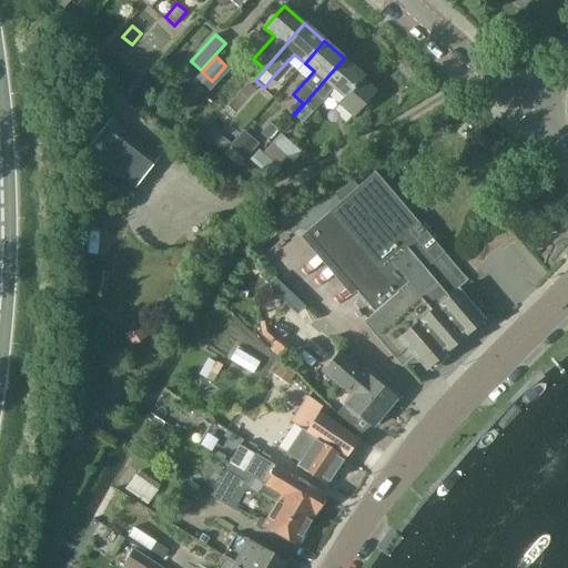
[(364,75),(344,58),(294,115),(303,123),(328,94),(353,115),(375,91),(362,79),(364,75)]
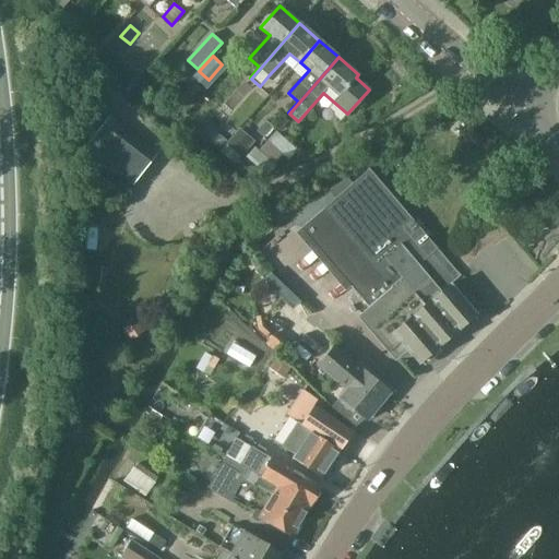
[(187,107),(201,87),(193,82),(179,102),(187,107)]
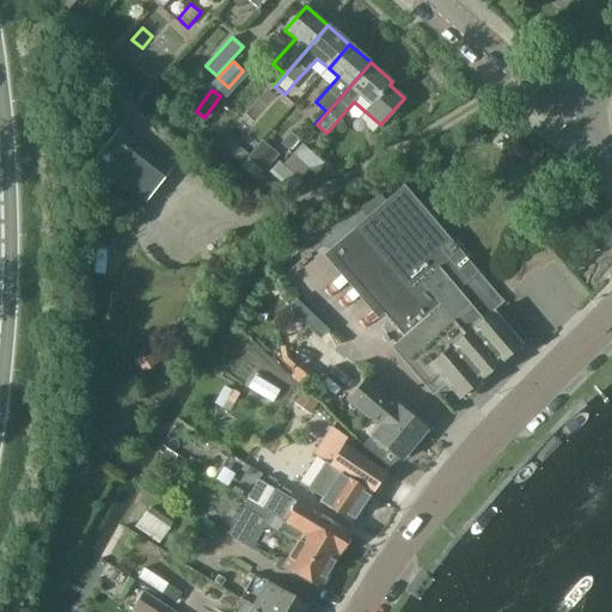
[(146,203),(173,167),(120,127),(92,161),(146,203)]
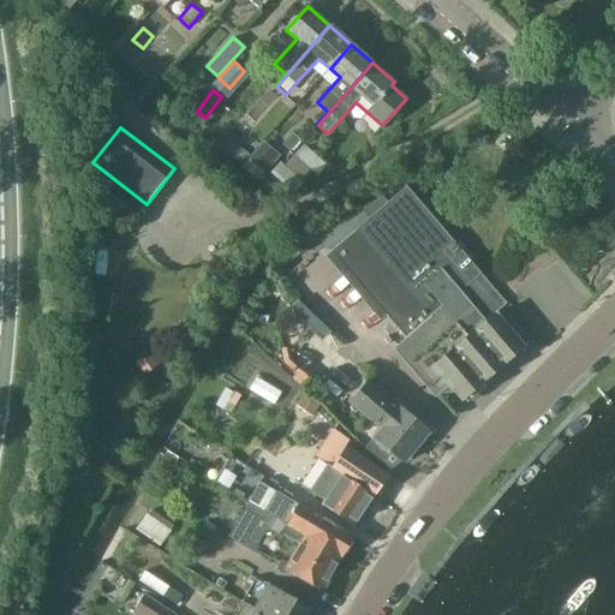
[(291,151),(300,139),(292,132),(282,144),(291,151)]
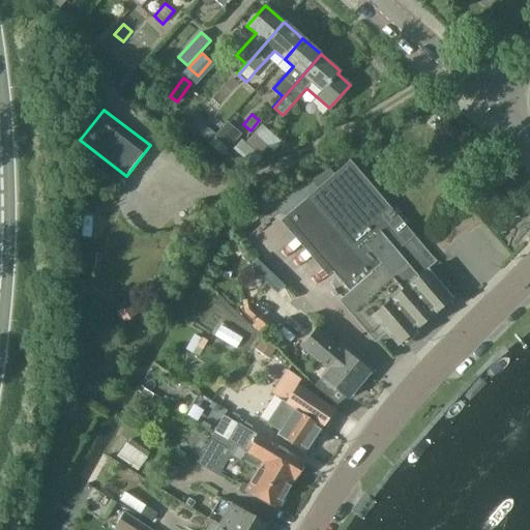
[(208,140),(215,133),(199,119),(193,126),(208,140)]
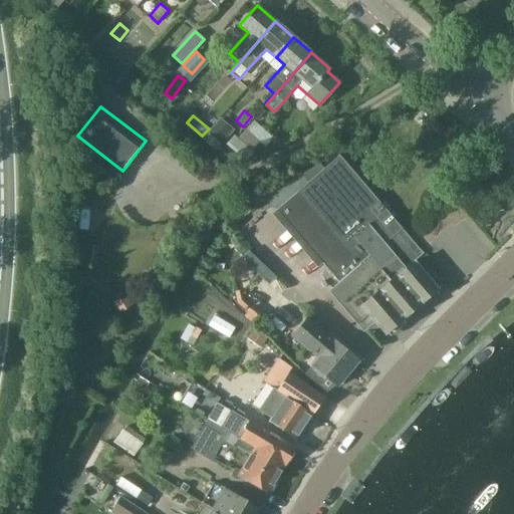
[(226,144),(245,161),(253,153),(253,152),(260,144),(264,148),(273,139),(253,120),(238,138),(234,135),(226,144)]
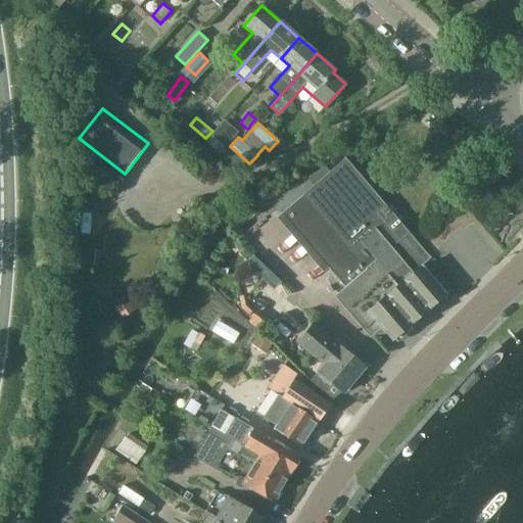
[(220,153),(230,140),(216,129),(205,140),(220,153)]
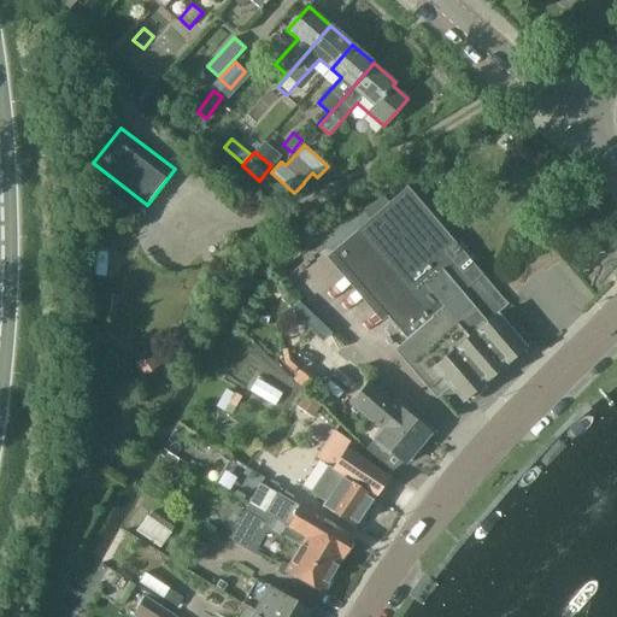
[(482,275),(409,188),(331,252),(345,268),(354,259),(380,291),(371,298),(407,340),(394,351),(436,399),(450,388),(450,387),(433,366),(454,348),(475,330),(487,321),(462,292),(482,275)]
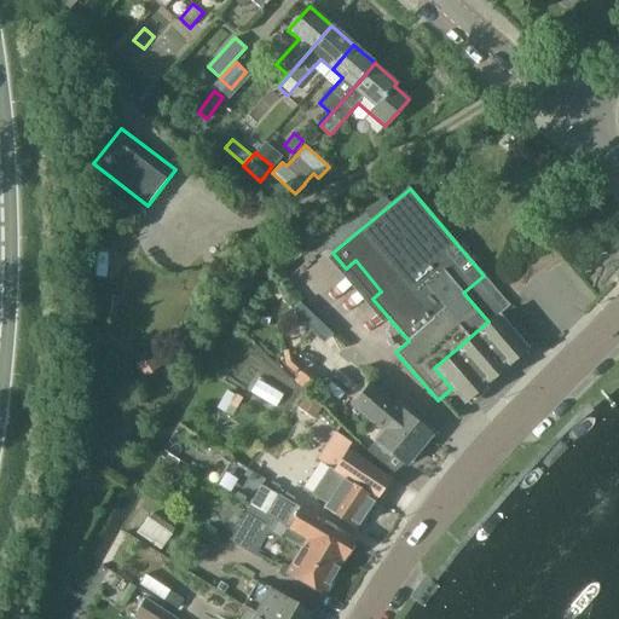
[(362,201),(320,239),(331,250),(372,213),(362,201)]
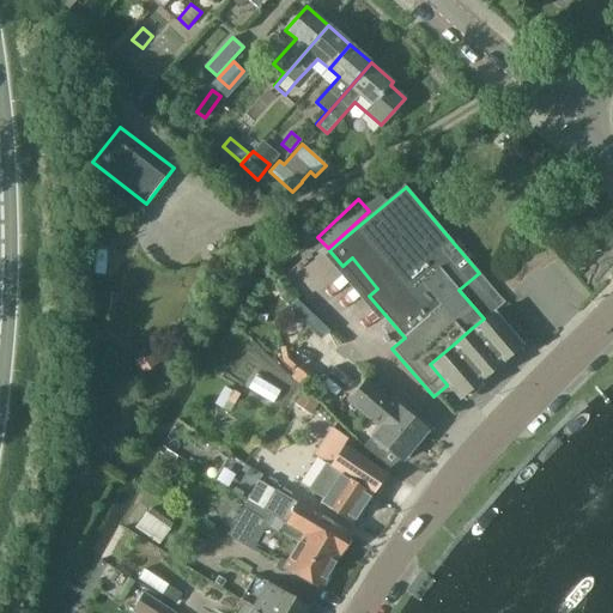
[(459,290),(484,319),(472,328),(502,363),(523,345),(493,310),(503,302),(479,273),(459,290)]
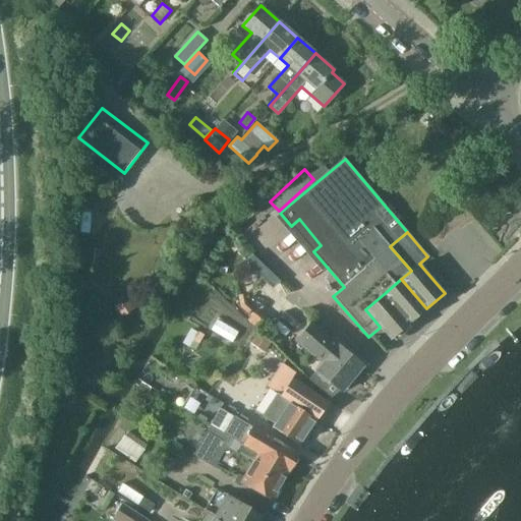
[(234,253),(241,246),(228,233),(221,240),(234,253)]
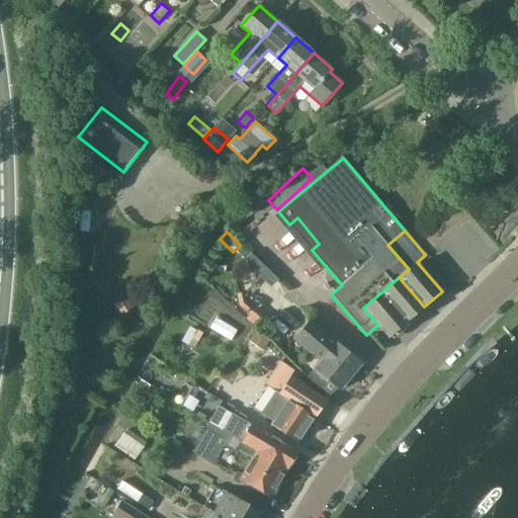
[(271,287),(279,279),(251,252),(243,260),(271,287)]
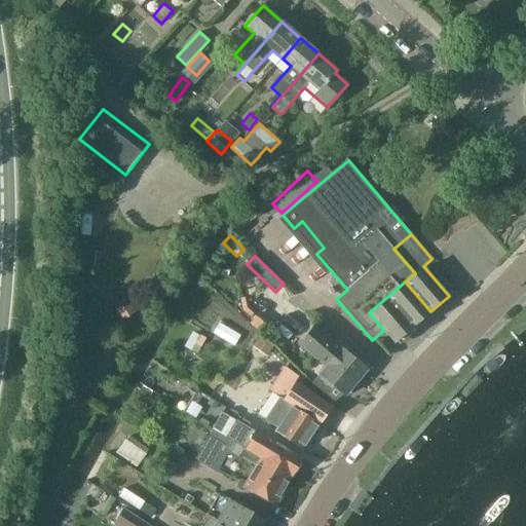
[(405,282),(387,297),(413,327),(430,311),(405,282)]
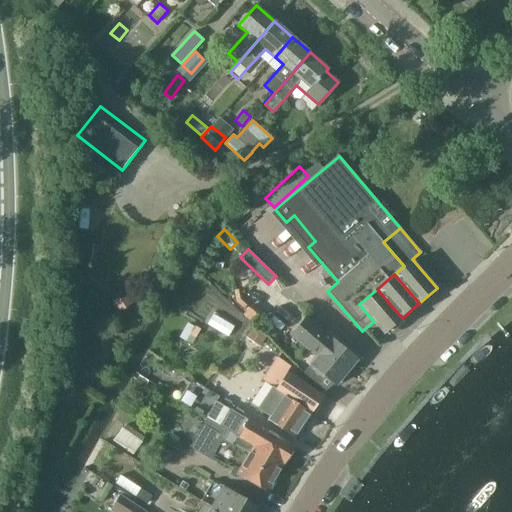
[(243,308),(247,302),(242,298),(240,288),(234,290),(236,302),(243,308)]
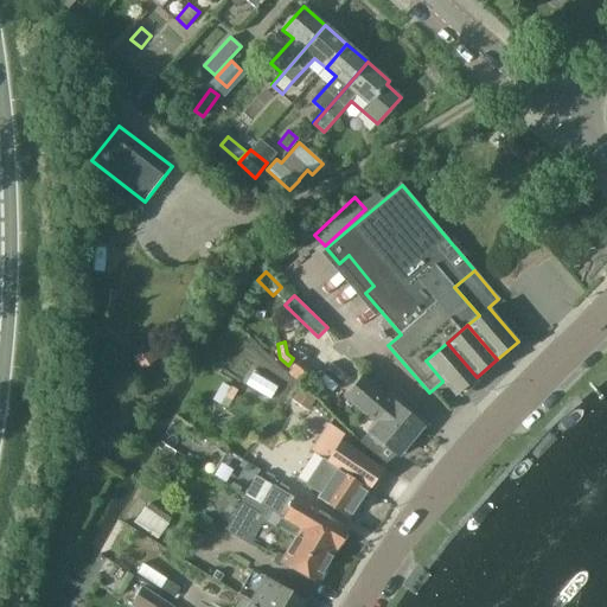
[(442,381),(442,382),(455,396),(477,377),(447,343),(426,360),(442,381)]
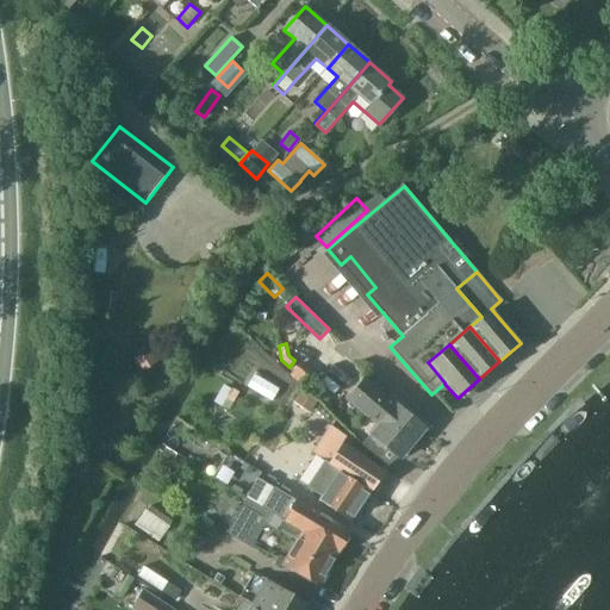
[(142,372),(160,360),(151,348),(134,360),(142,372)]
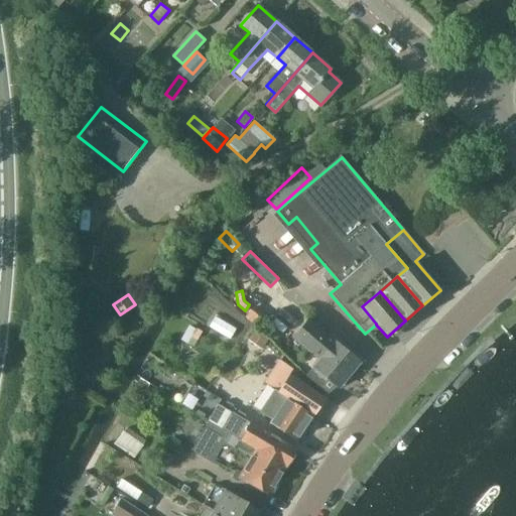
[(246,317),(256,326),(261,319),(251,311),(246,317)]
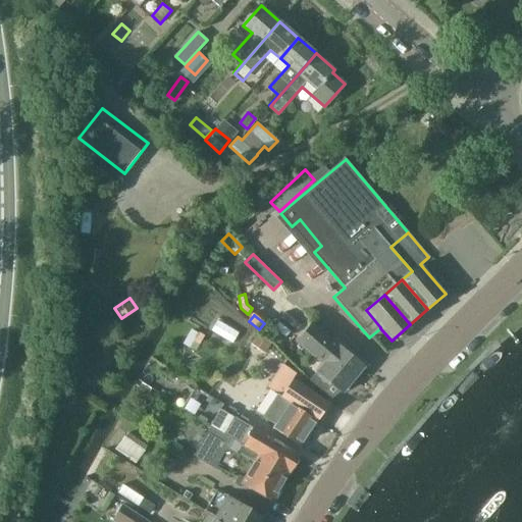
[(75,331),(76,319),(65,319),(64,331),(75,331)]
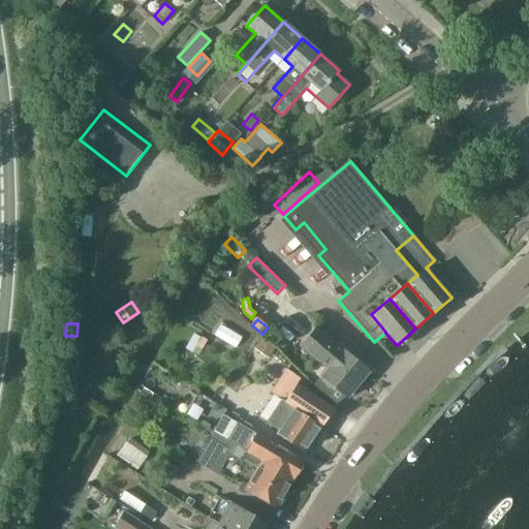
[(236,349),(242,338),(220,324),(214,336),(236,349)]
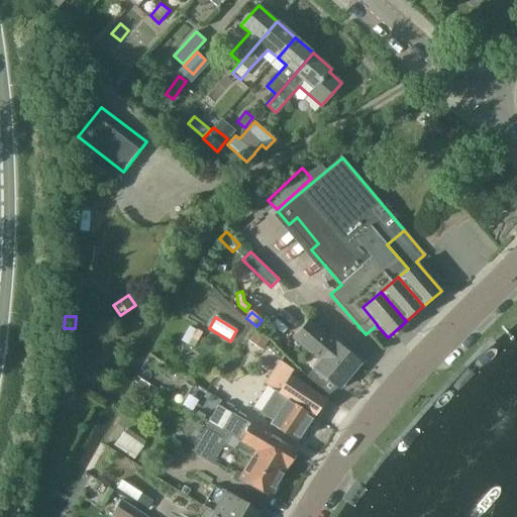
[(319,362),(313,369),(306,378),(321,391),(329,382),(338,389),(358,365),(307,322),(293,339),(319,362)]
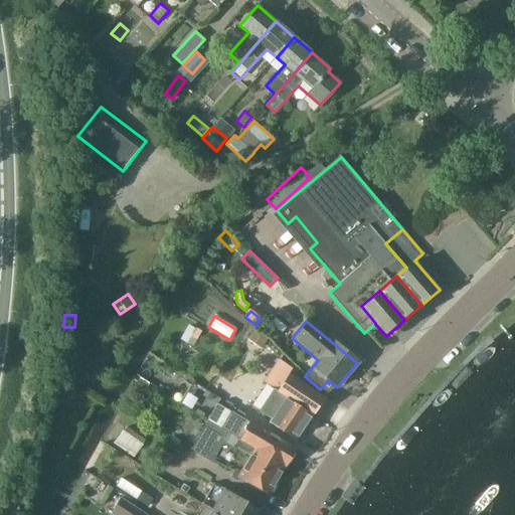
[(193,347),(202,332),(196,328),(195,328),(188,324),(180,339),(193,347)]
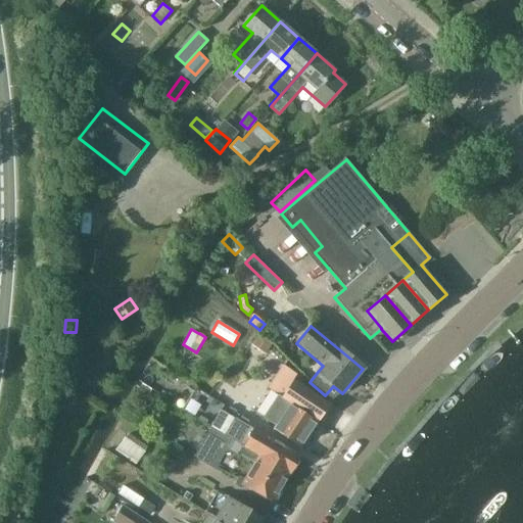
[(266,354),(273,343),(257,334),(250,344),(266,354)]
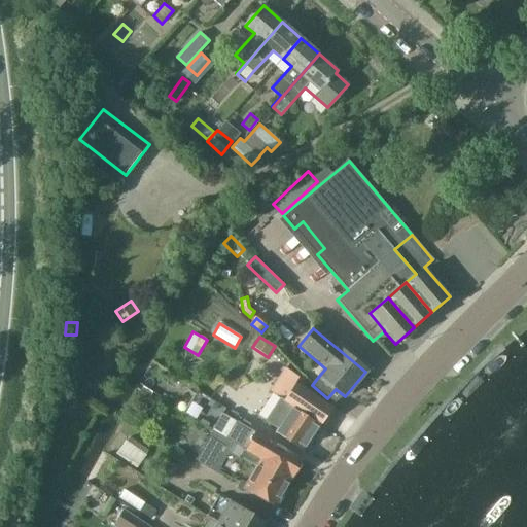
[(307,450),(334,407),(295,383),(300,378),(286,370),(274,389),(289,398),(285,406),(281,403),(270,423),(282,430),(280,433),(307,450)]
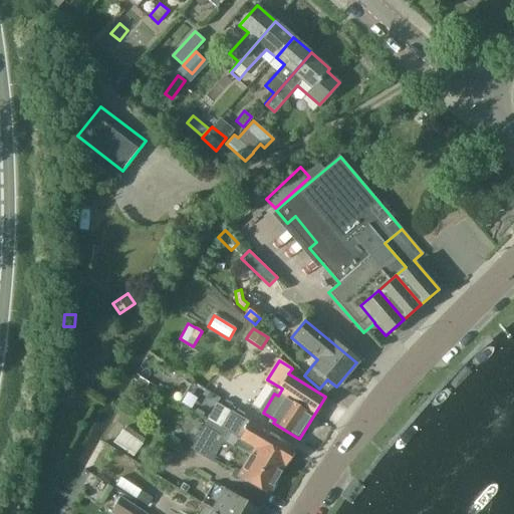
[(151,383),(140,376),(138,380),(137,379),(129,393),(143,401),(151,387),(150,386),(151,383)]
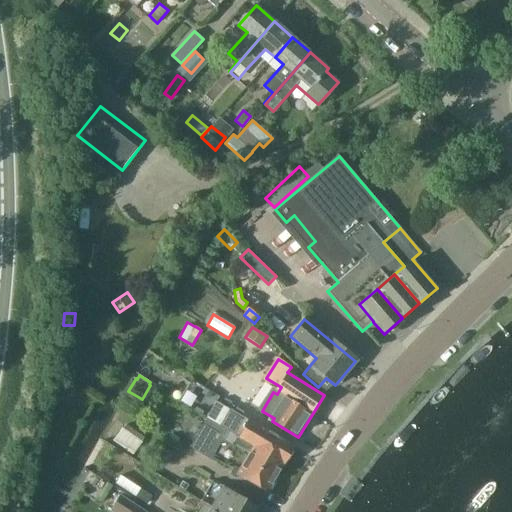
[(192,377),(184,391),(199,399),(206,386),(192,377)]
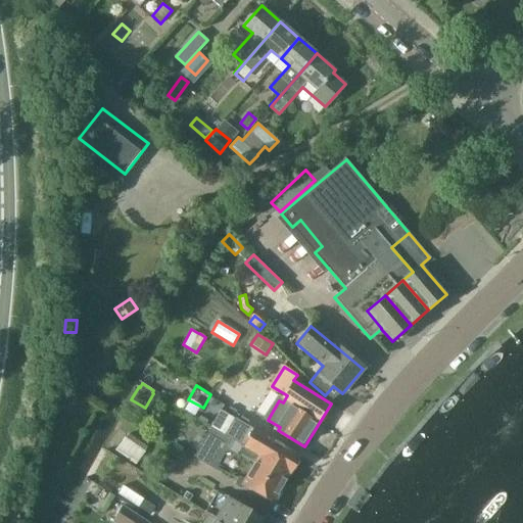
[(202,410),(212,418),(222,405),(211,396),(202,410)]
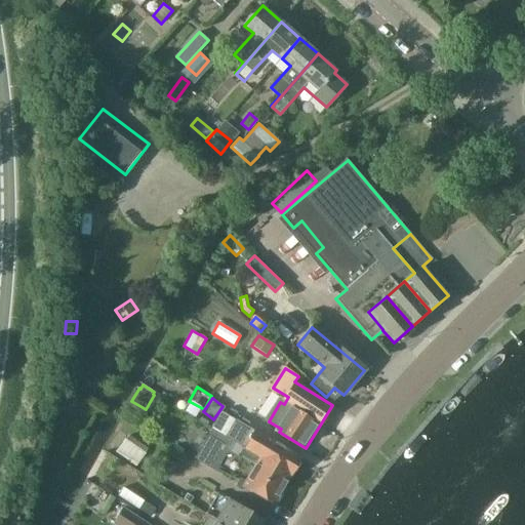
[(221,410),(210,430),(227,439),(236,444),(245,449),(251,453),(252,450),(293,474),(303,457),(254,429),(254,430),(221,410)]
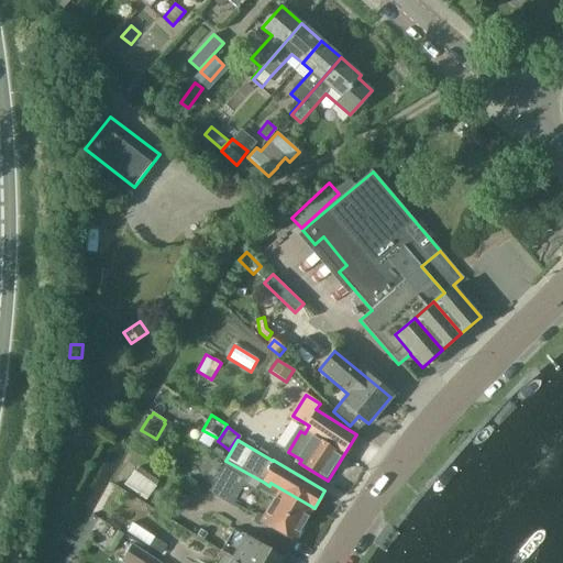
[(243,471),(225,461),(209,492),(232,505),(244,485),(256,492),(258,488),(273,497),(263,512),(255,508),(251,516),(258,520),(258,521),(295,542),(312,511),(315,508),(271,483),(269,486),(263,482),(253,476),(243,471)]
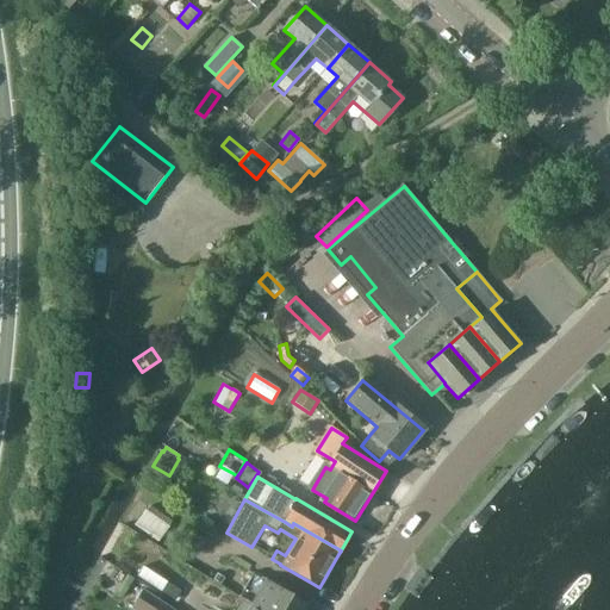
[(159,542),(169,527),(169,526),(173,521),(150,504),(147,510),(145,509),(135,524),(159,542)]
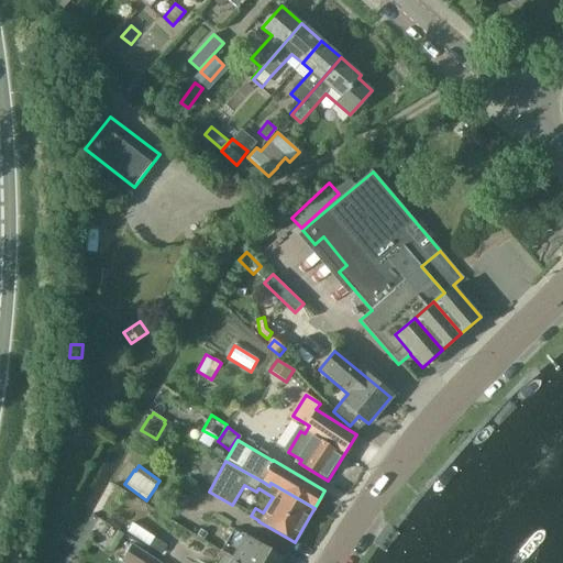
[(170,547),(132,522),(127,531),(165,555),(170,547)]
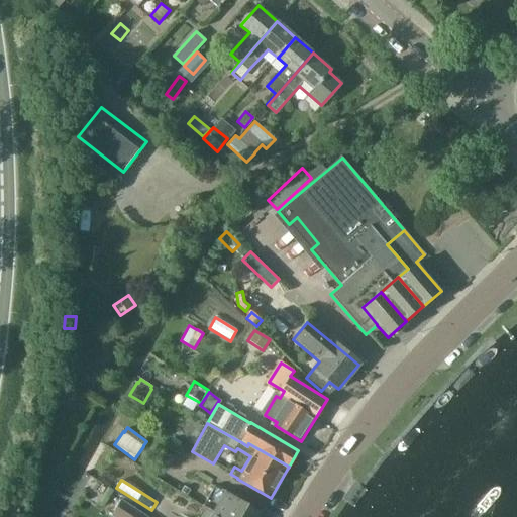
[(216,489),(204,510),(217,516),(260,516),(263,514),(216,489)]
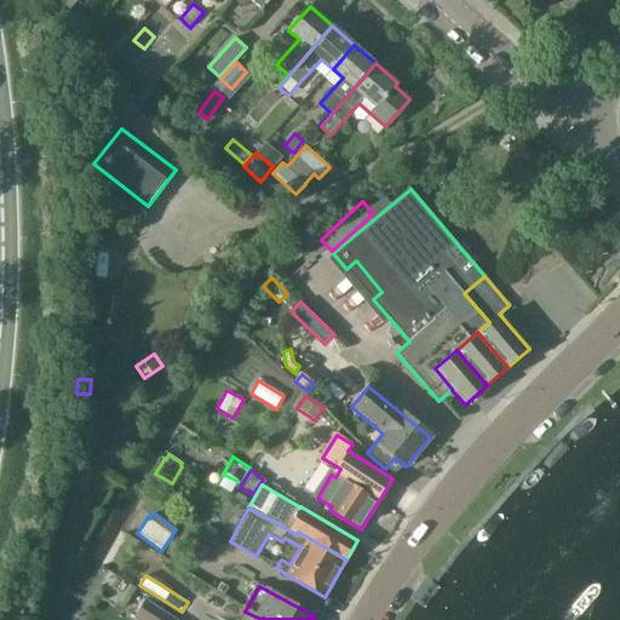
[(174,619),(145,600),(135,616),(141,619),(174,619)]
